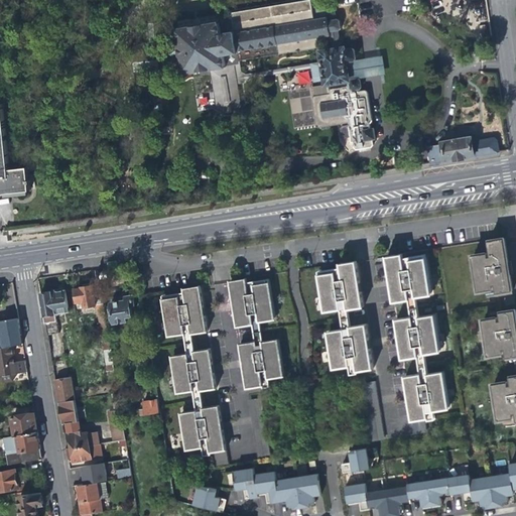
[(305,0),(233,12),(236,30),(241,59),(320,45),(319,37),(331,35),(333,49),(321,51),(323,61),(320,62),(314,63),(316,71),(318,85),(323,84),(330,83),(331,93),(315,96),(312,99),(316,125),(320,127),(348,123),(352,143),(354,142),(355,148),(357,150),(372,147),(374,144),(373,139),(376,138),(374,128),(371,129),(370,123),(371,123),(373,121),(368,92),(366,90),(358,91),(355,89),(360,89),(362,86),(361,81),(358,79),(349,80),(346,61),(352,60),(354,59),(356,57),(356,50),(352,48),(345,49),(344,48),(342,48),(342,45),(340,38),(340,34),(339,30),(341,27),(340,21),(337,19),(335,6),(326,7),(328,16),(315,17),(312,0),(305,0)]
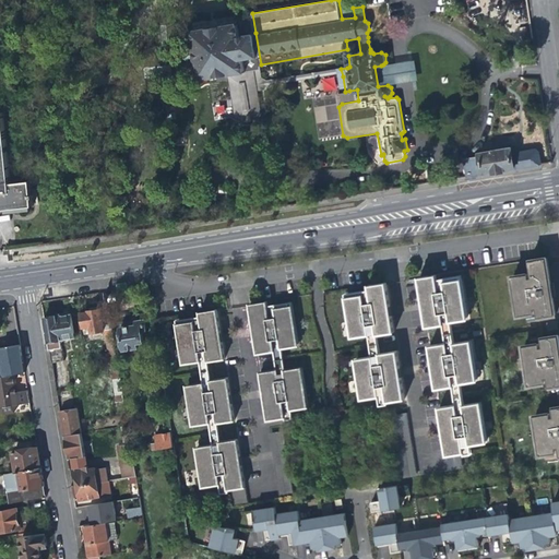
[(261,64),(256,33),(241,35),(239,23),(193,31),(201,79),(230,74),(238,115),(246,121),(258,119),(263,110),(261,96),(257,70),(262,69),(261,64)]
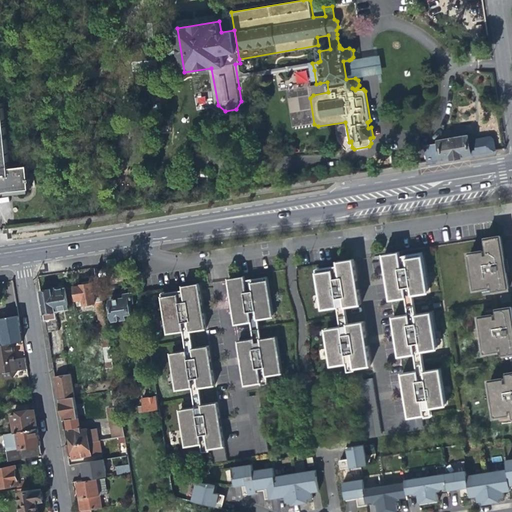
[(314,70),(312,63),(245,73),(241,69),(240,63),(235,64),(239,88),(244,87),(246,81),(314,70)]
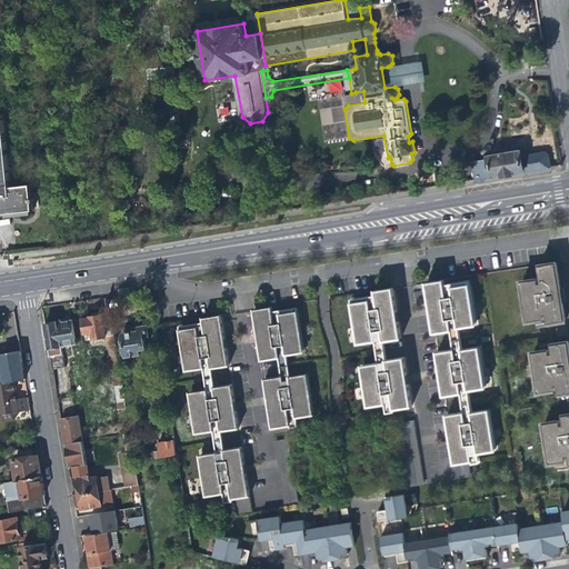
[(319,102),(323,140),(346,138),(341,99),(319,102)]
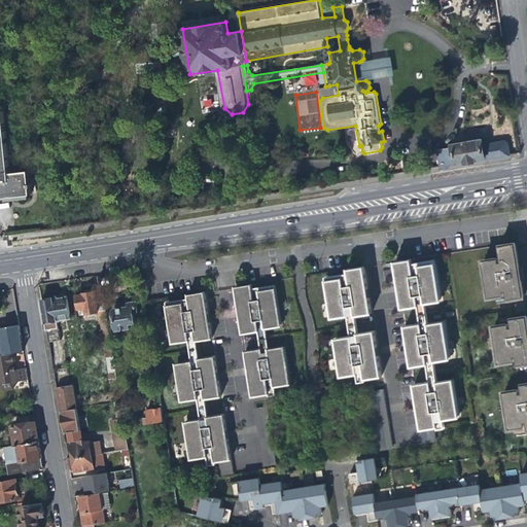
[(0,106),(0,197),(9,197),(31,194),(28,171),(10,173),(2,106),(0,106)]
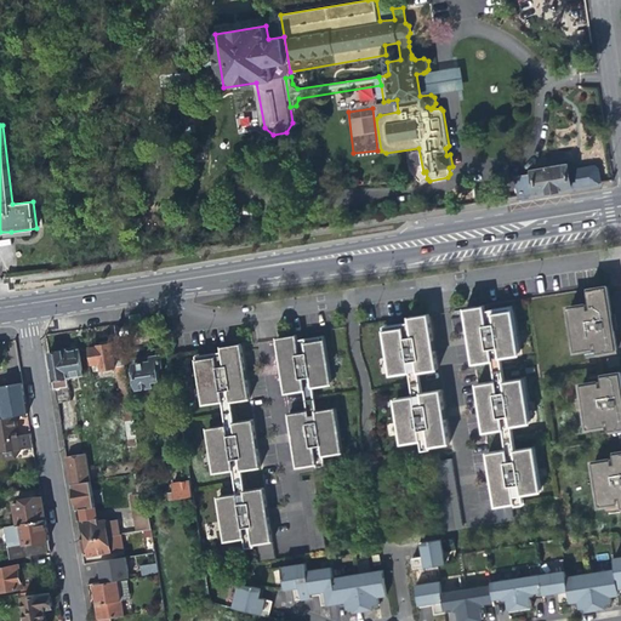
[(531,171),(531,175),(535,195),(557,192),(598,184),(596,171),(593,169),(570,172),(569,165),(565,165),(565,163),(556,164),(556,167),(531,171)]
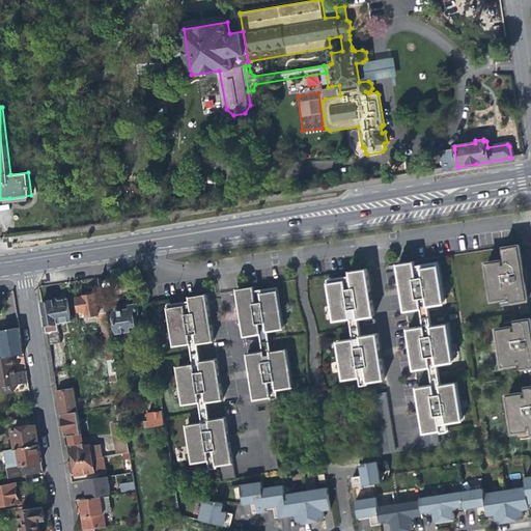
[(443,169),(457,167),(454,149),(441,151),(443,169)]
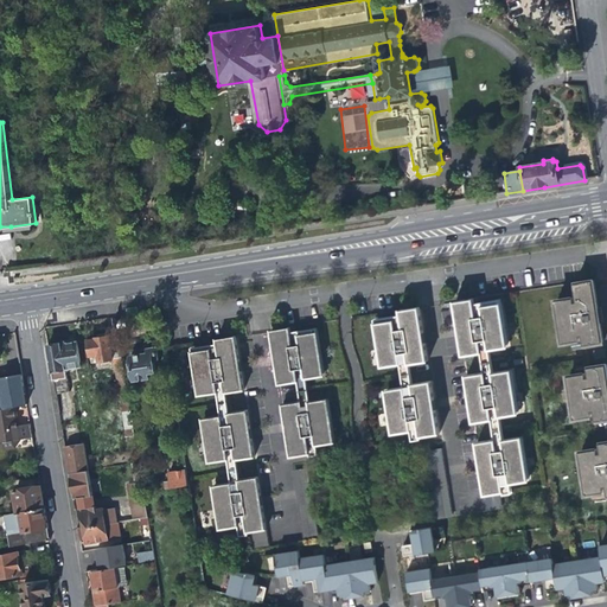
[(574,298),(556,301),(563,344),(581,340),(580,336),(582,334),(585,345),(602,342),(600,327),(600,323),(602,323),(601,315),(600,308),(598,308),(598,306),(593,281),(574,283),(577,302),(575,302),(574,298)]
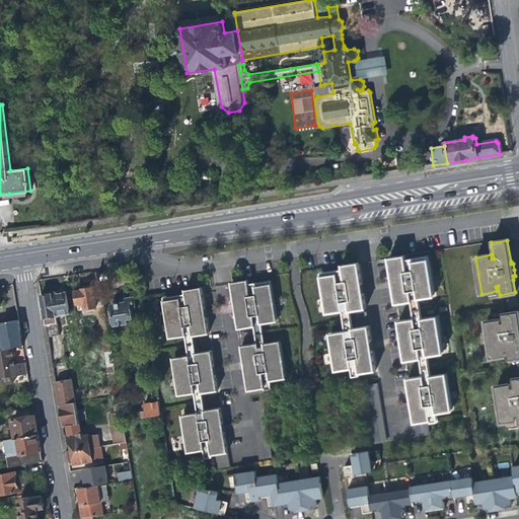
[(413,262),(429,258),(428,255),(406,260),(409,272),(414,271),(413,262)]
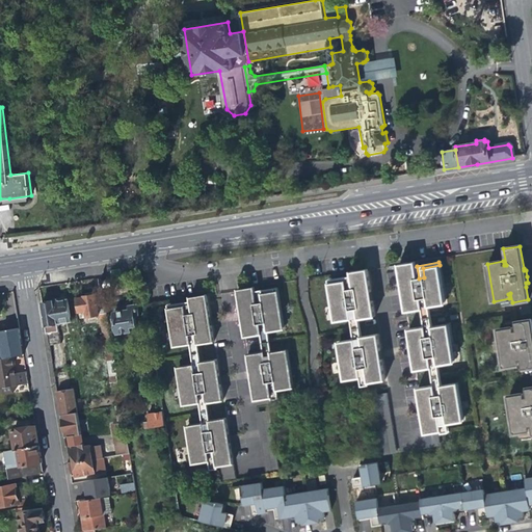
[(419,278),(417,266),(416,264),(399,266),(399,268),(400,271),(400,274),(402,288),(400,288),(401,292),(402,296),(403,296),(406,312),(423,310),(422,299),(427,298),(429,308),(440,306),(443,306),(446,304),(443,289),(442,278),(440,265),(423,268),(424,277),(419,278)]
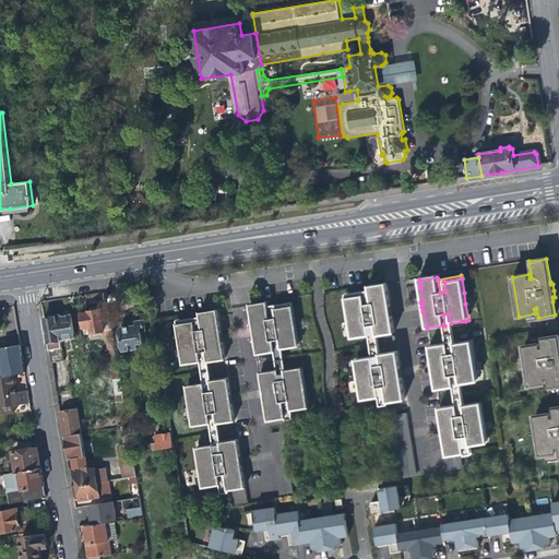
[(348,297),(347,297),(347,298),(347,299),(354,339),(370,335),(369,325),(376,324),(377,336),(395,333),(392,316),(394,316),(394,311),(393,307),(391,307),(388,285),(371,287),(369,288),(370,289),(372,304),(366,305),(364,294),(355,296),(348,297)]
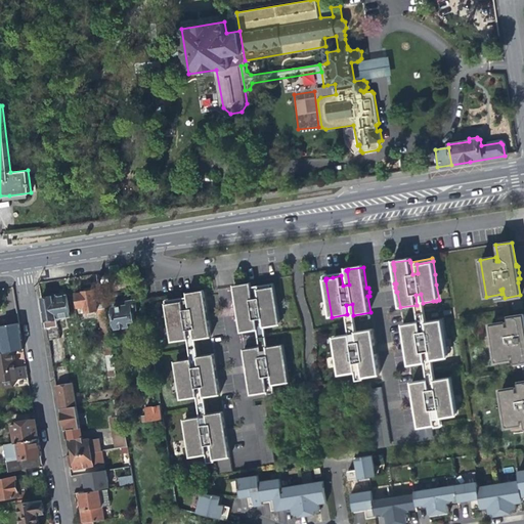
[(349,285),(347,271),(328,274),(326,275),(325,275),(325,278),(326,278),(333,277),(341,275),(343,286),(349,285)]
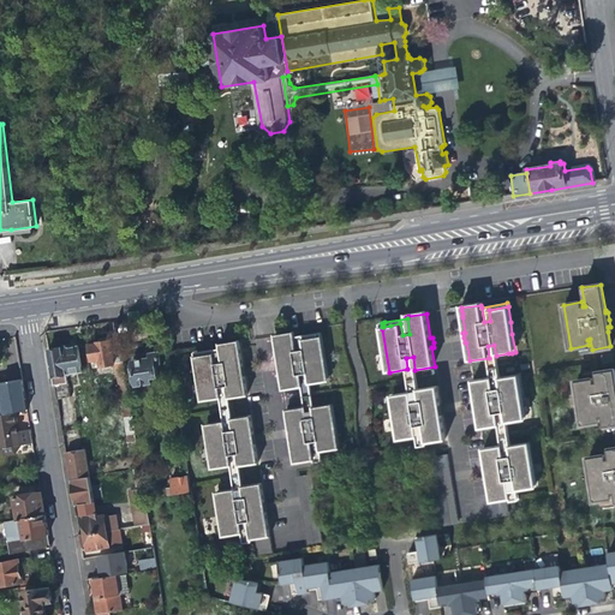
[(303,340),(321,336),(321,333),(296,336),(298,352),(304,351),(303,340)]
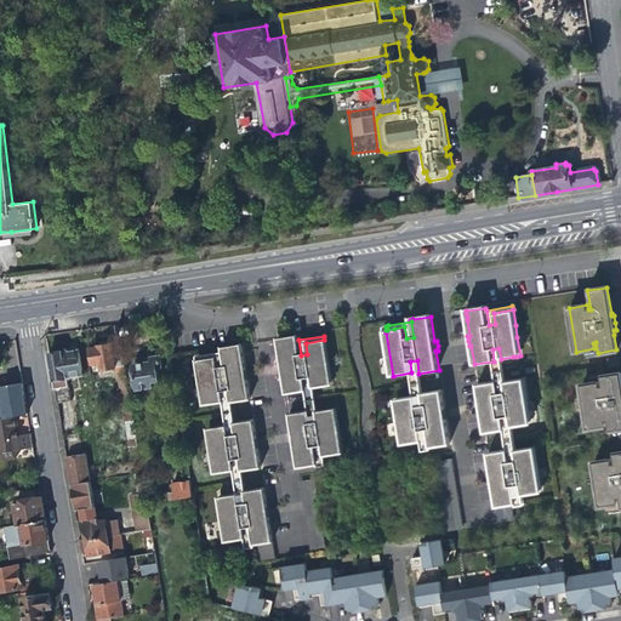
[(301,355),(298,340),(297,337),(296,337),(278,340),(281,365),(279,365),(280,371),(280,375),(283,375),(284,375),(285,387),(286,394),(297,393),(302,392),(306,391),(305,379),(311,377),(313,388),(331,386),(324,340),(306,343),(307,354),(301,355)]
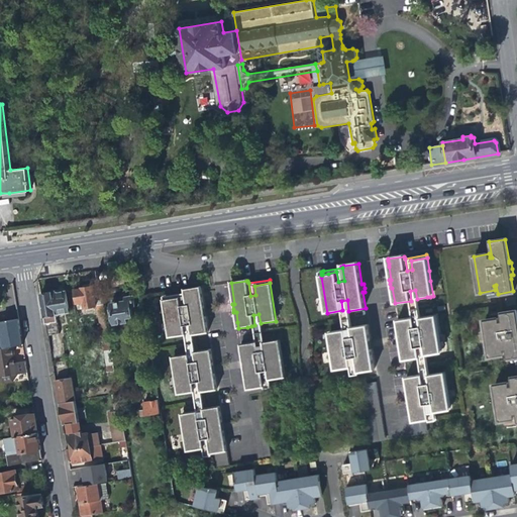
[(79,309),(97,306),(94,288),(94,286),(91,287),(91,285),(84,286),(85,288),(82,288),(82,289),(76,290),(79,309)]
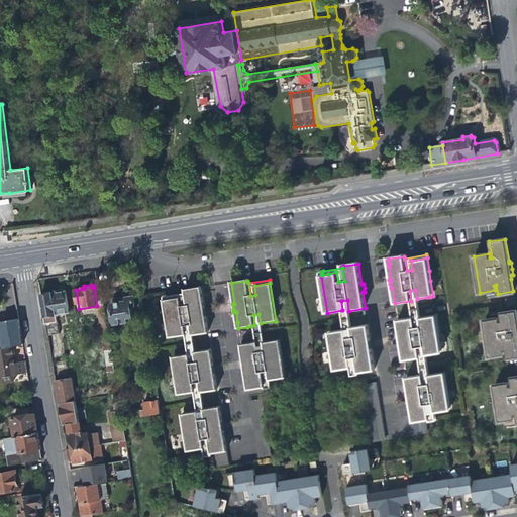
[(101,286),(94,288),(97,306),(99,316),(106,315),(102,292),(101,286)]
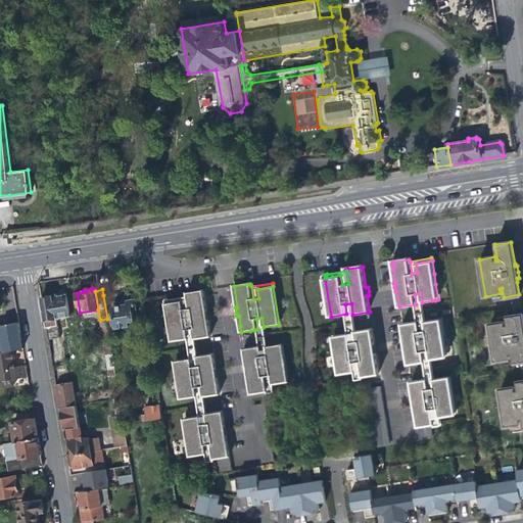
[(182,300),(165,303),(172,341),(188,339),(187,329),(192,328),(194,339),(203,338),(210,337),(207,321),(209,320),(208,316),(208,313),(206,313),(203,291),(200,292),(198,292),(196,292),(187,294),(187,296),(189,308),(184,310),(182,300)]
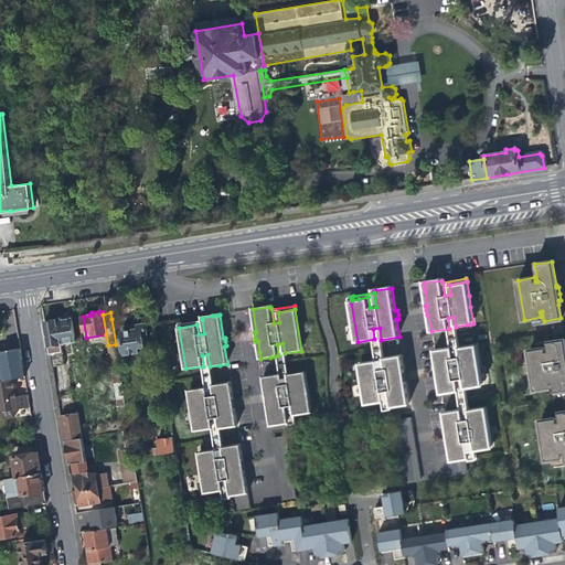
[(121,323),(123,327),(138,324),(137,316),(134,316),(129,317),(130,322),(121,323)]
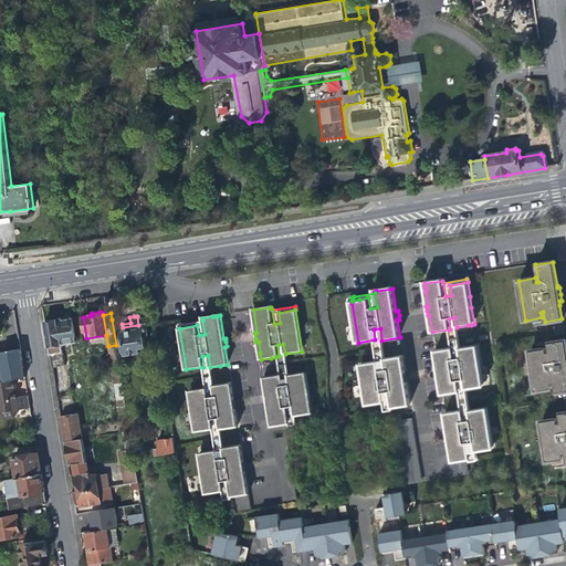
[(454,317),(449,318),(450,329),(453,348),(456,360),(460,359),(461,359),(461,356),(461,354),(460,348),(457,327),(454,317)]
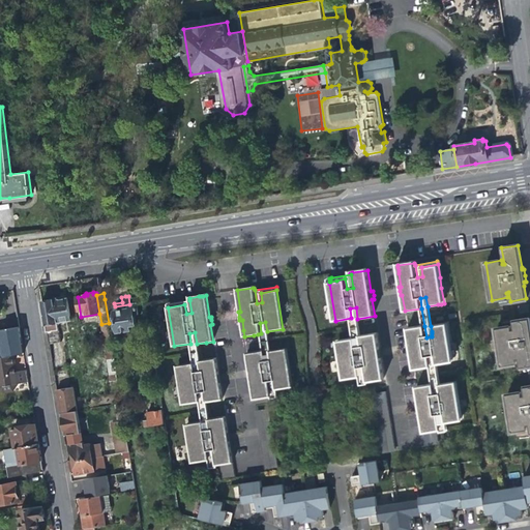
[(57,298),(43,301),(50,344),(60,342),(57,322),(71,320),(68,299),(61,300),(57,301),(57,298)]
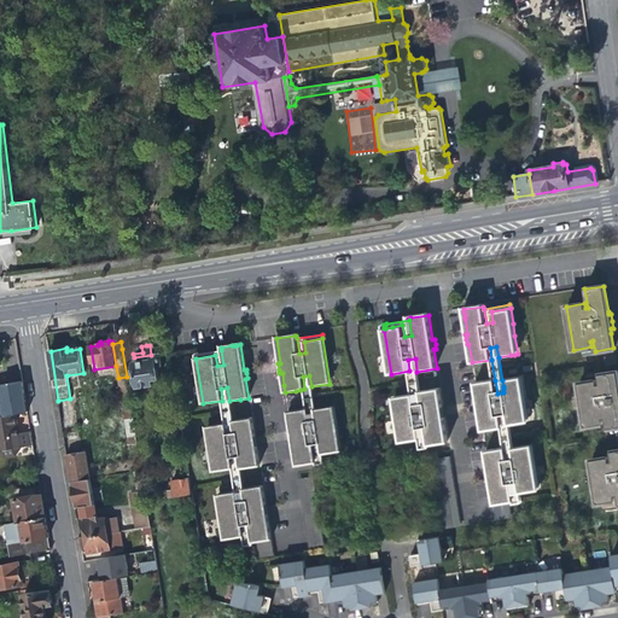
[(223,365),(221,350),(196,354),(196,359),(215,355),(217,366),(223,365)]
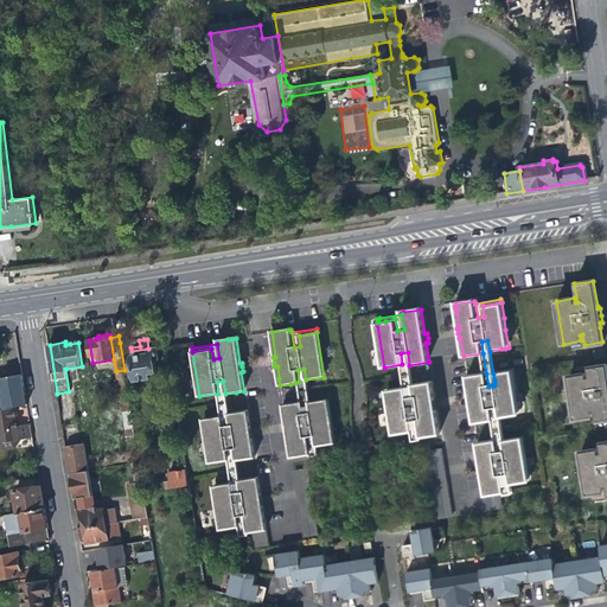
[(148,349),(132,351),(135,376),(148,375),(147,369),(154,368),(153,359),(159,358),(158,347),(148,349)]
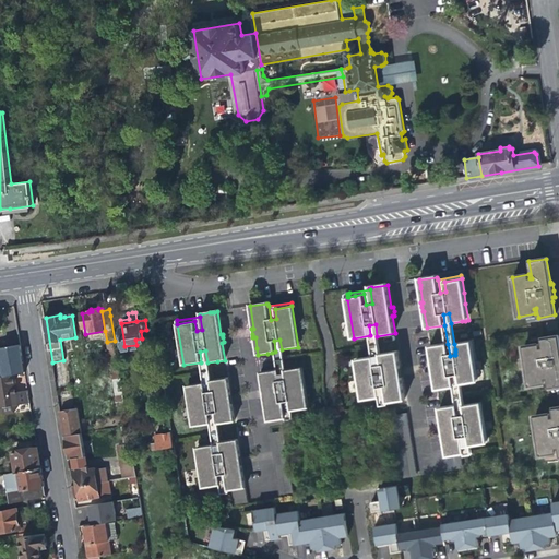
[(557,329),(556,321),(547,322),(548,330),(557,329)]
